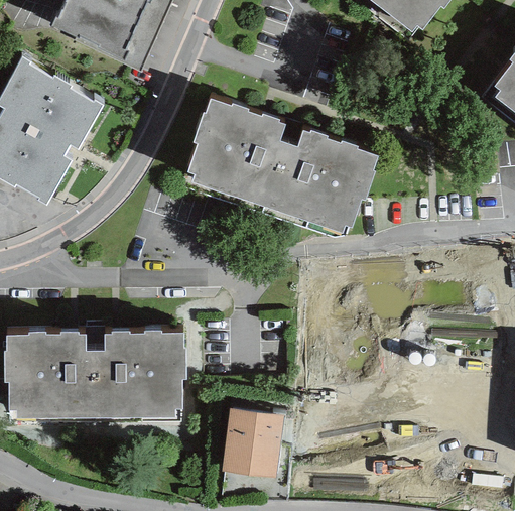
[(147,0),(66,0),(58,16),(55,15),(51,25),(125,58),(129,49),(125,48),(147,0)]
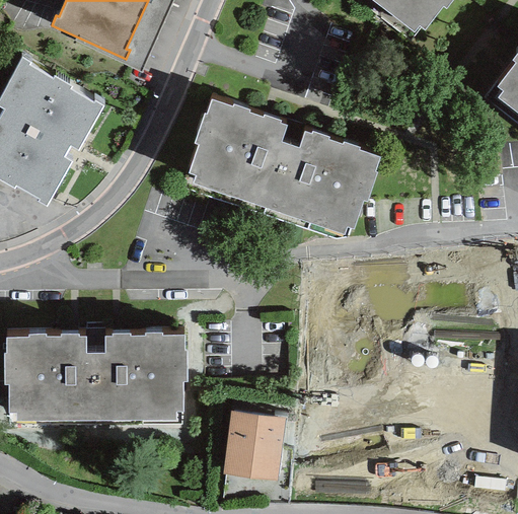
[(354,0),(408,42),(414,31),(419,25),(425,28),(444,6),(446,8),(452,0),(354,0)]
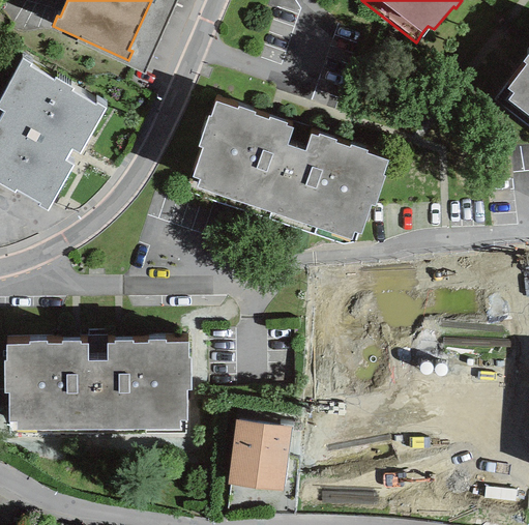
[(528,54),(524,60),(527,63),(495,106),(528,130),(528,54)]
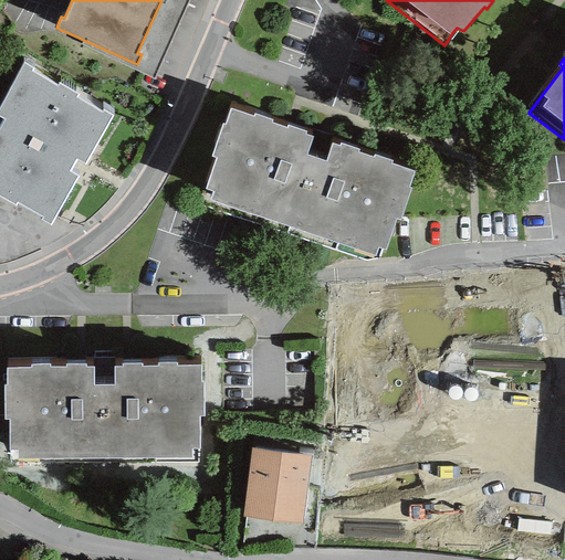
[(33,69),(24,63),(0,104),(0,114),(4,117),(0,125),(0,196),(14,204),(18,200),(44,215),(43,218),(51,223),(79,176),(71,171),(77,158),(85,162),(113,115),(104,109),(102,112),(76,96),(79,94),(60,83),(58,86),(32,71),(33,69)]
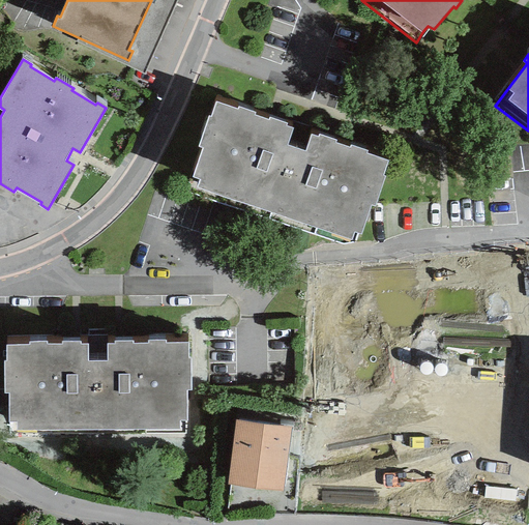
[(237,108),(215,100),(211,114),(208,113),(198,144),(203,145),(185,195),(270,223),(274,210),(296,145),(287,142),(292,125),(285,123),(285,120),(268,115),(267,117),(253,112),(254,110),(238,105),(237,108)]
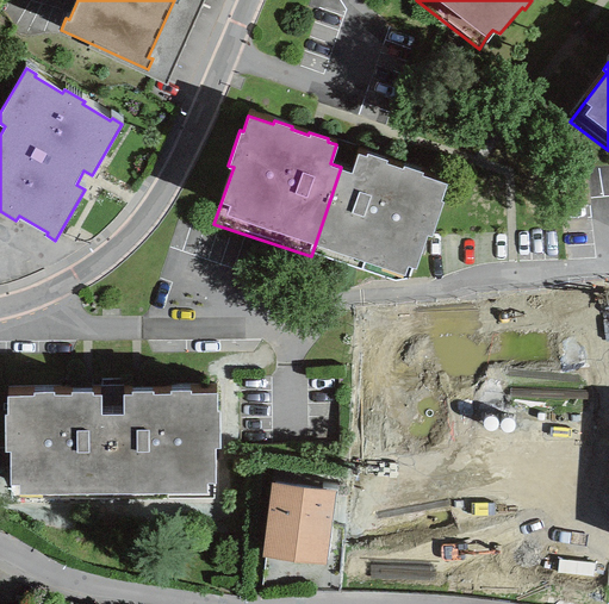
[(350,172),(341,167),(316,242),(311,256),(396,287),(410,282),(415,268),(428,236),(432,236),(443,201),(441,201),(447,184),(421,174),(422,172),(403,164),(402,168),(385,162),(386,159),(367,153),(366,156),(359,154),(350,172)]
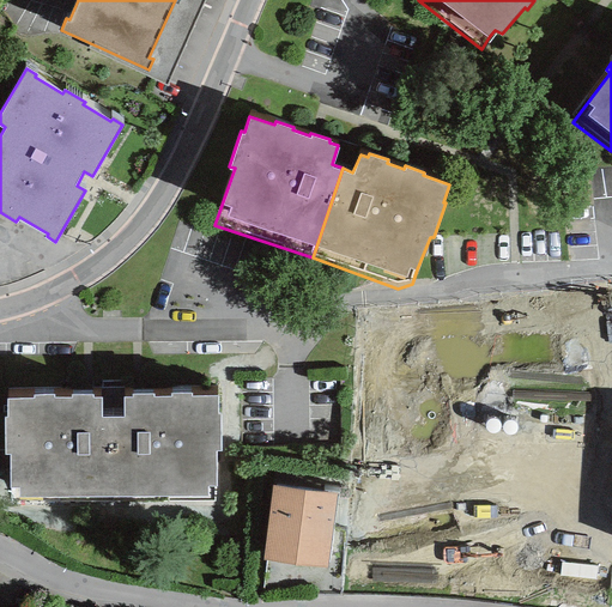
[(122,417),(113,417),(113,495),(207,493),(207,485),(217,485),(216,450),(220,450),(220,413),(217,413),(217,396),(191,396),(191,392),(171,392),(171,396),(150,396),(150,393),(132,393),(132,396),(122,396),(122,417)]
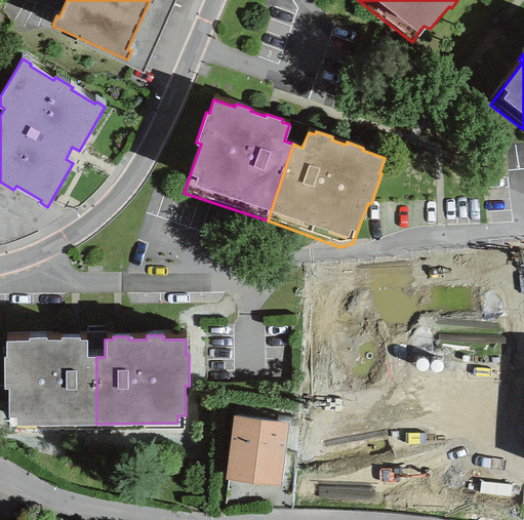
[(15,424),(96,424),(96,357),(87,357),(87,338),(79,340),(79,336),(62,336),(62,340),(46,340),(46,336),(28,336),(28,341),(6,341),(6,356),(3,356),(4,387),(8,387),(9,416),(15,416),(15,424)]
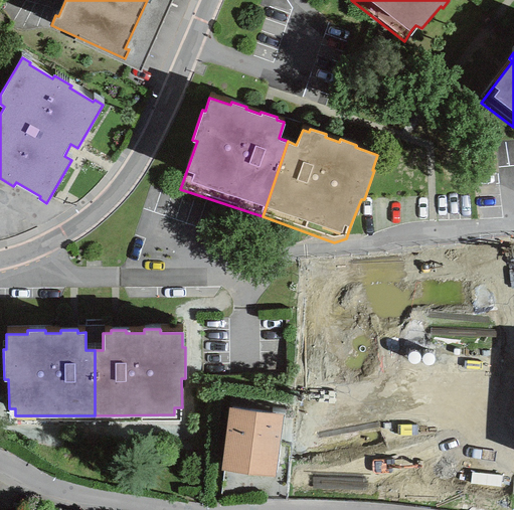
[(354,363),(355,337),(305,336),(305,361),(354,363)]
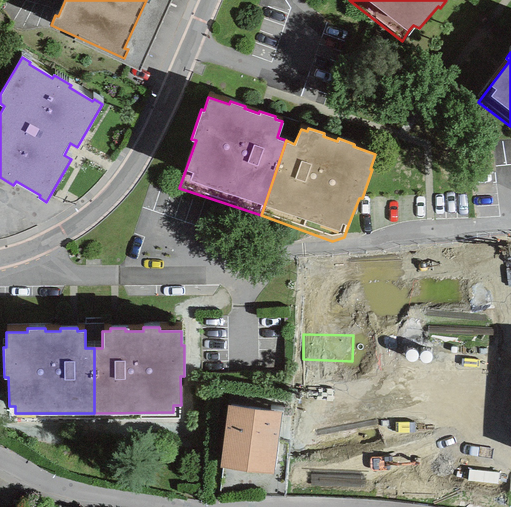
[(281,415),(226,408),(219,470),(274,477),(281,415)]
